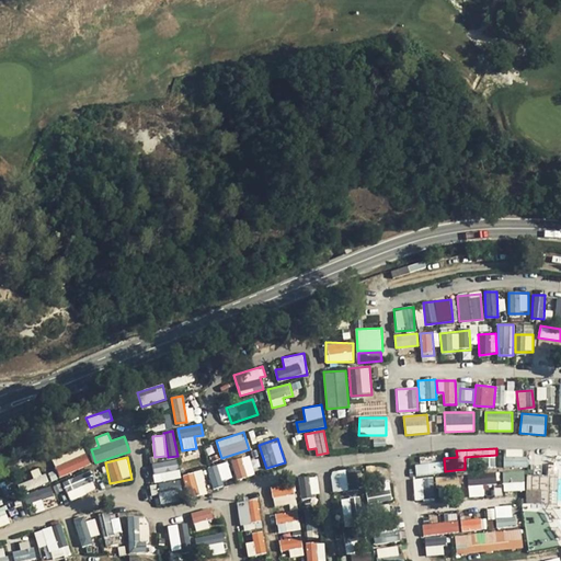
[(212,487),(233,480),(228,459),(213,464),(206,466),(212,487)]
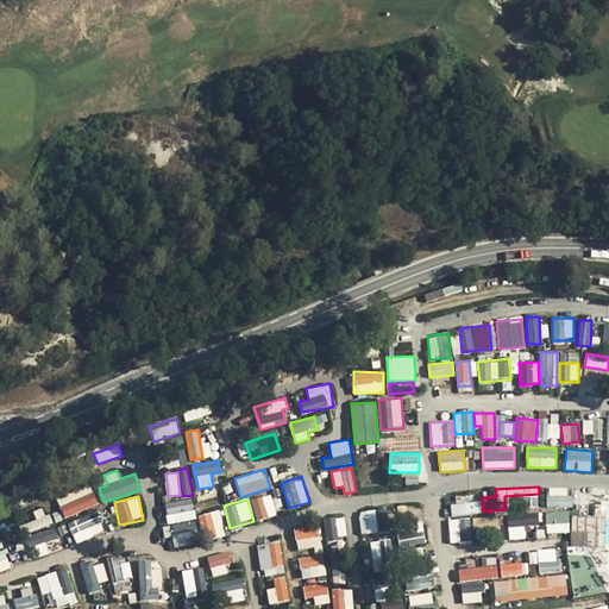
[(481,513),(479,501),(450,503),(452,516),(481,513)]
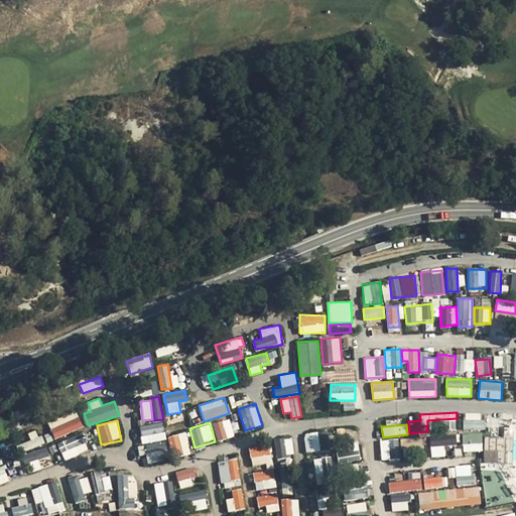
[(184,426),(172,428),(174,434),(168,435),(172,458),(190,454),(184,426)]
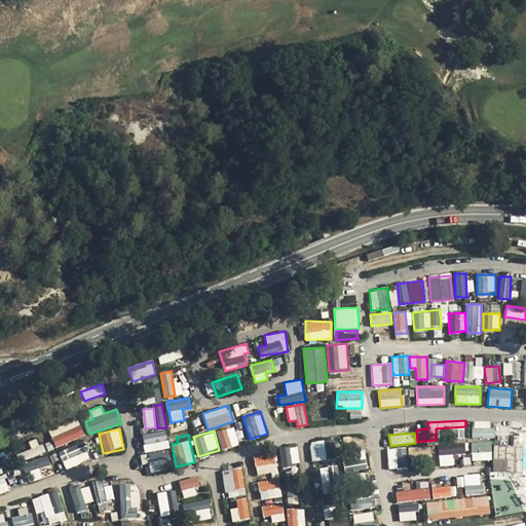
[(66,470),(91,458),(83,440),(58,451),(66,470)]
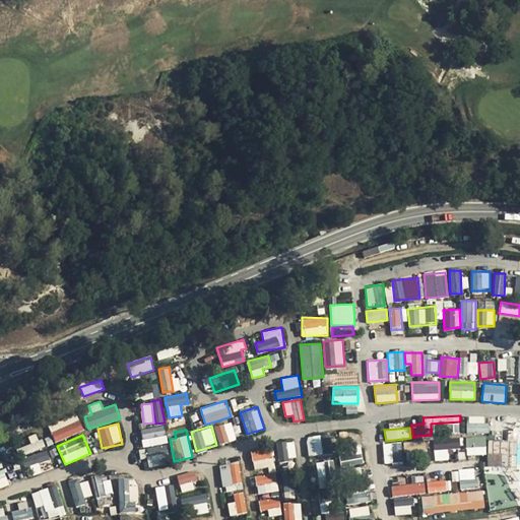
[(306,438),(310,456),(333,452),(330,438),(321,440),(320,435),(306,438)]
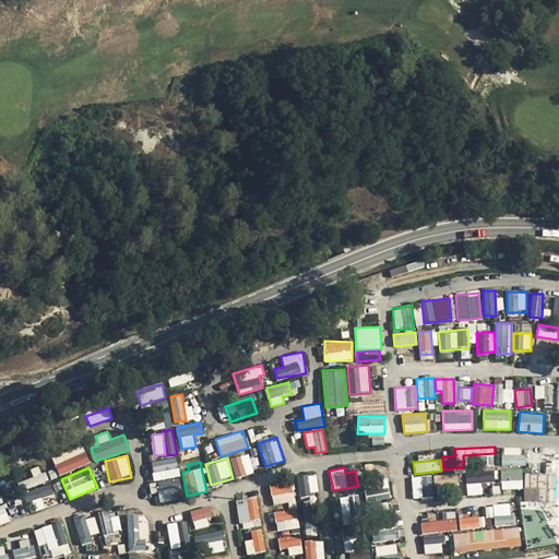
[(465,472),(467,496),(483,495),(482,483),(495,482),(494,470),(465,472)]
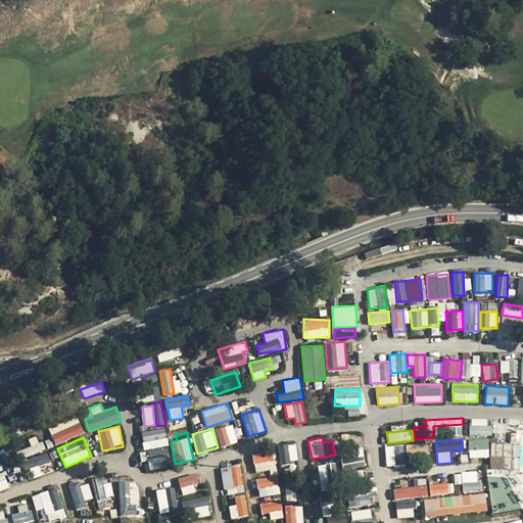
[(489,458),(489,439),(469,439),(469,458),(489,458)]
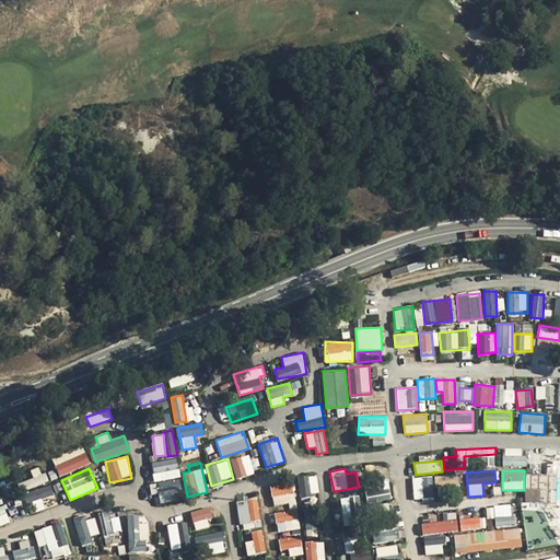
[(318,494),(317,475),(299,477),(300,497),(318,494)]
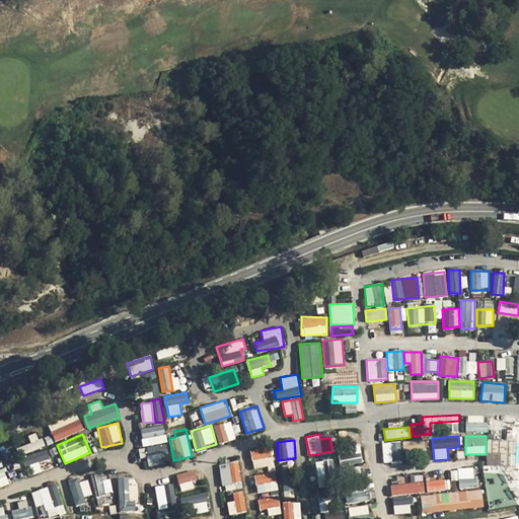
[(382,443),(383,462),(401,462),(400,442),(382,443)]
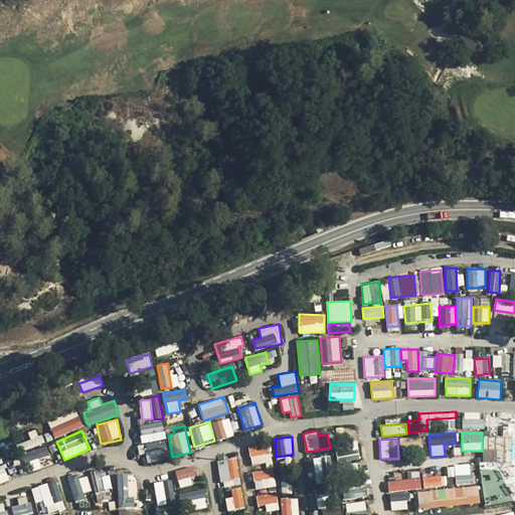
[(147,463),(168,461),(166,441),(145,443),(147,463)]
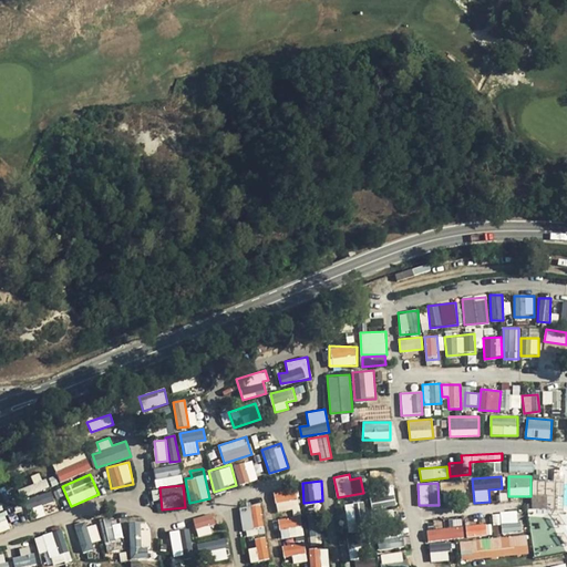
[(368,492),(372,511),(397,505),(393,486),(368,492)]
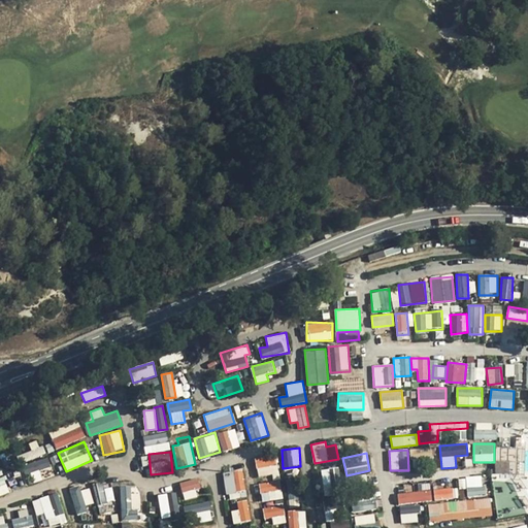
[(255,458),(259,477),(279,472),(275,454),(255,458)]
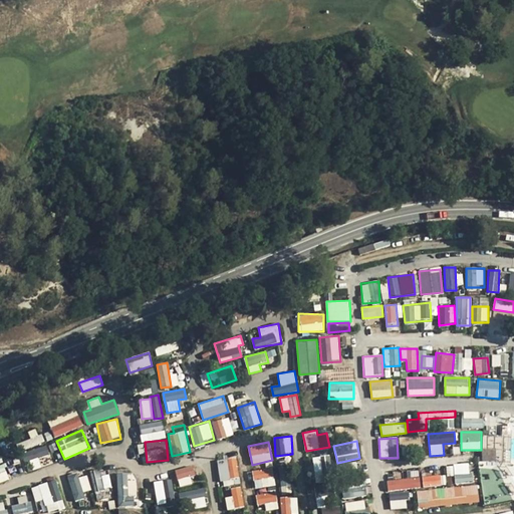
[(46,445),(22,453),(25,461),(49,454),(46,445)]
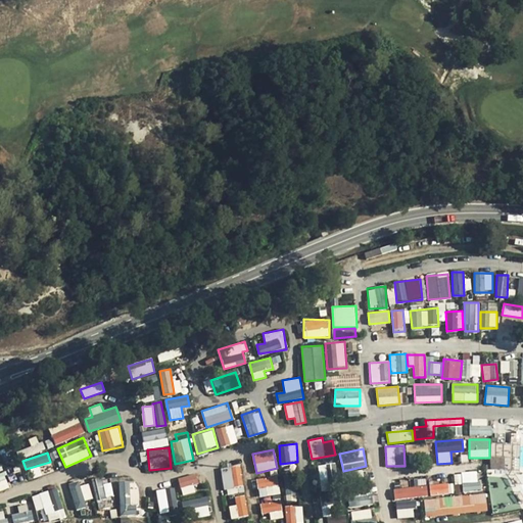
[(491,468),(503,467),(503,459),(490,460),(491,468)]
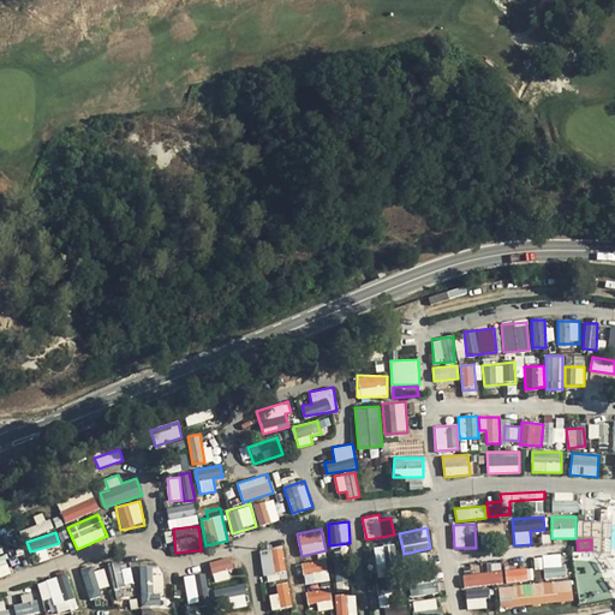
[(400,590),(395,544),(374,547),(380,607),(387,607),(384,591),(400,590)]
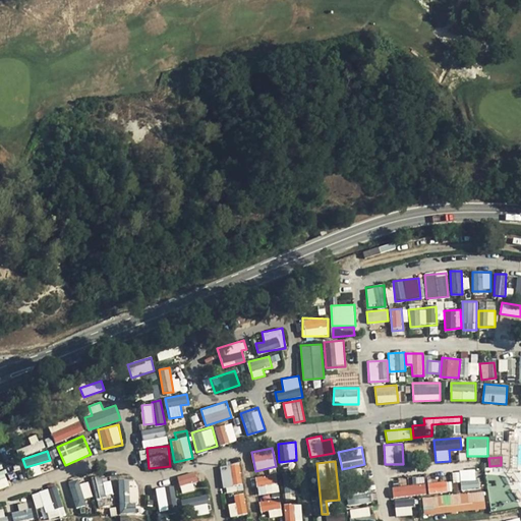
[(223,487),(242,484),(239,463),(220,466),(223,487)]
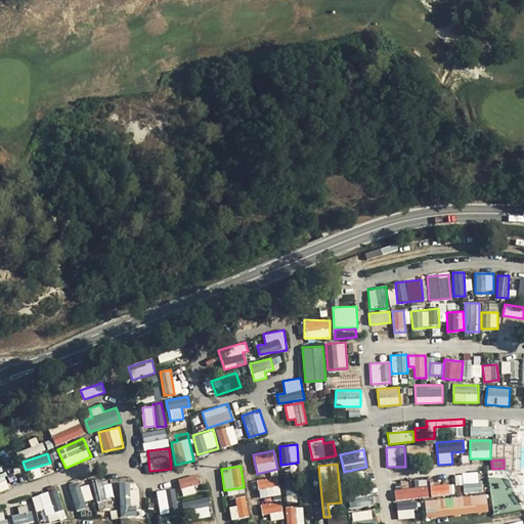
[(481,491),(480,471),(463,473),(464,493),(481,491)]
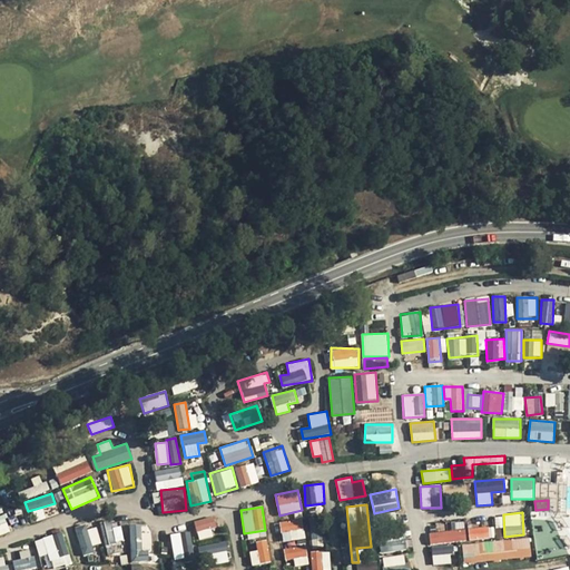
[(0,516),(0,534),(10,531),(5,514),(0,516)]
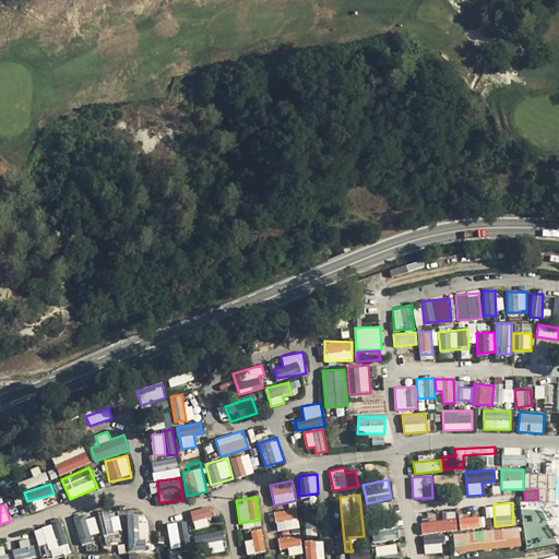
[(207,518),(212,516),(210,507),(190,510),(193,528),(209,526),(207,518)]
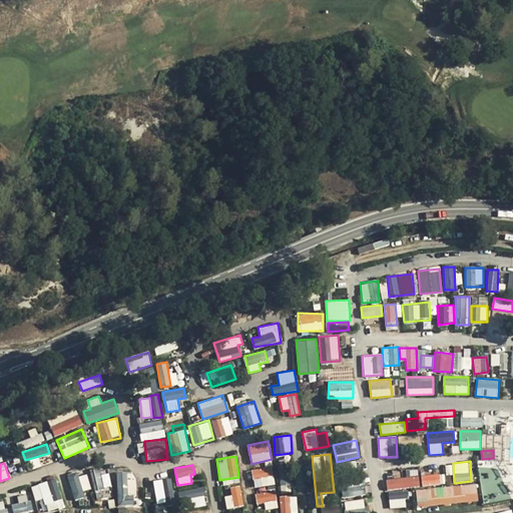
[(251,471),(254,488),(276,484),(272,466),(251,471)]
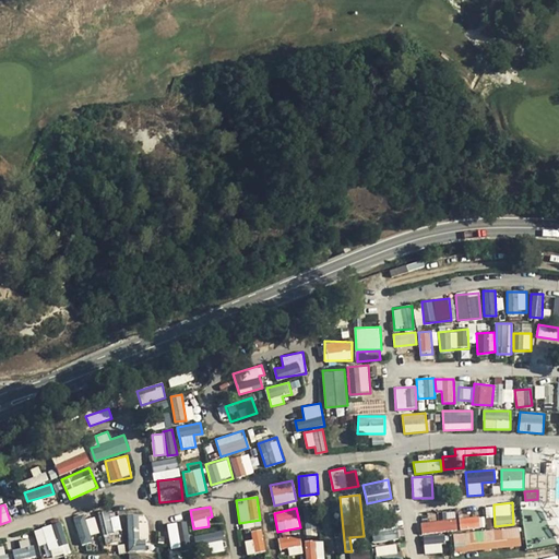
[(105,532),(120,531),(118,513),(103,514),(105,532)]
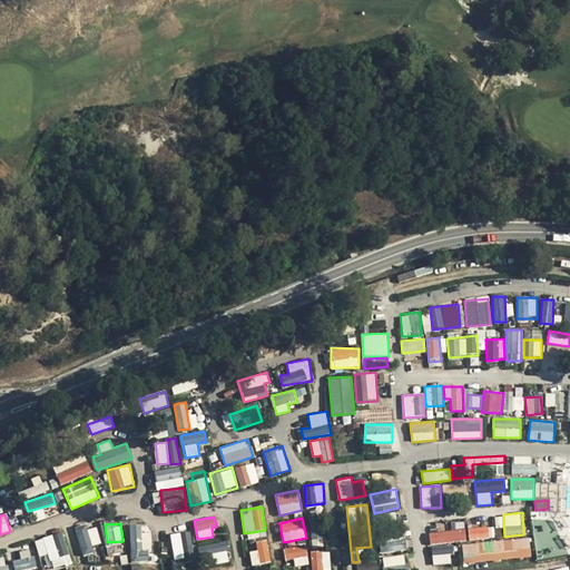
[(150,561),(149,523),(129,524),(130,562),(150,561)]
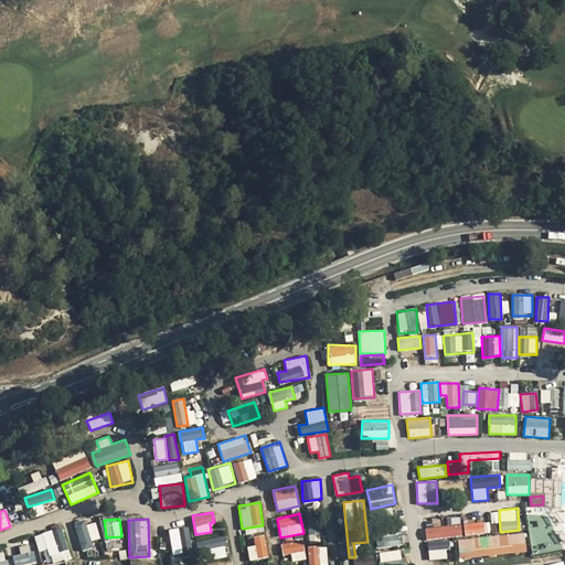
[(100,543),(96,520),(75,524),(80,547),(100,543)]
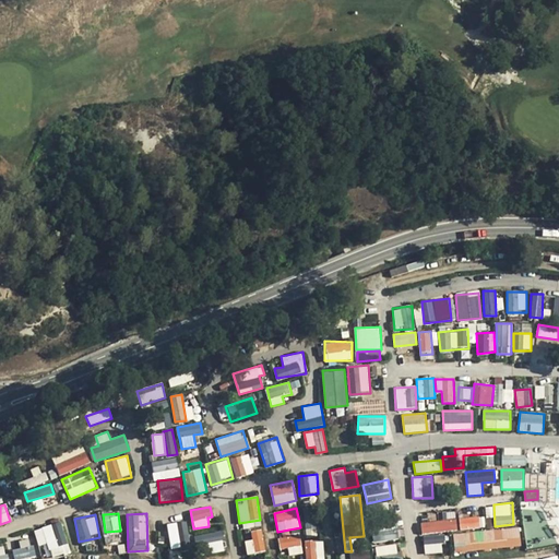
[(479,516),(459,516),(459,530),(479,528),(479,516)]
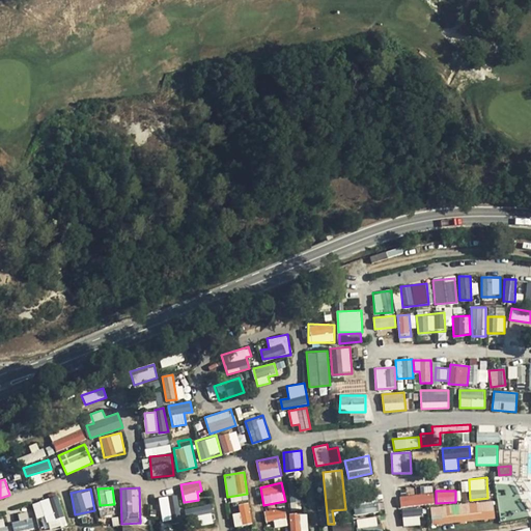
[(400,507),(436,503),(435,493),(399,496),(400,507)]
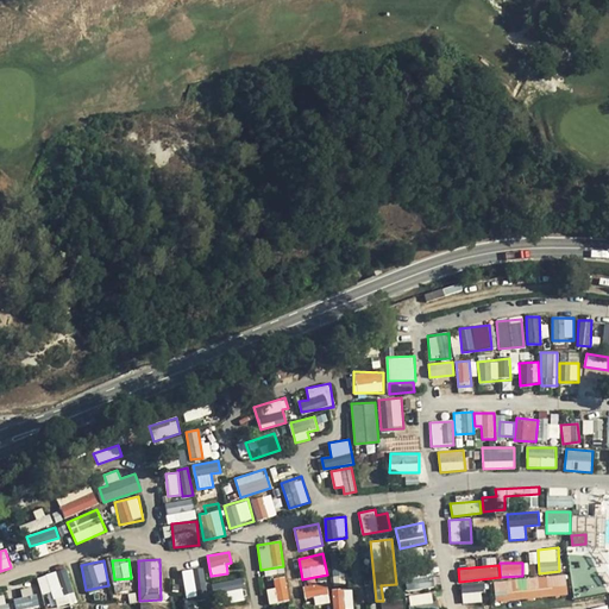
[(193,569),(198,597),(207,595),(202,566),(193,569)]
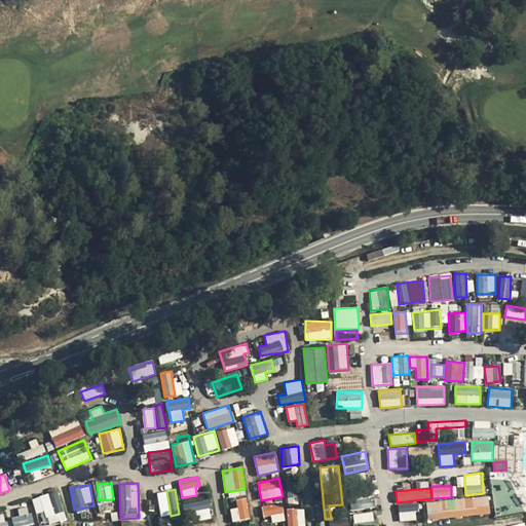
[(159,516),(168,515),(166,491),(157,492),(159,516)]
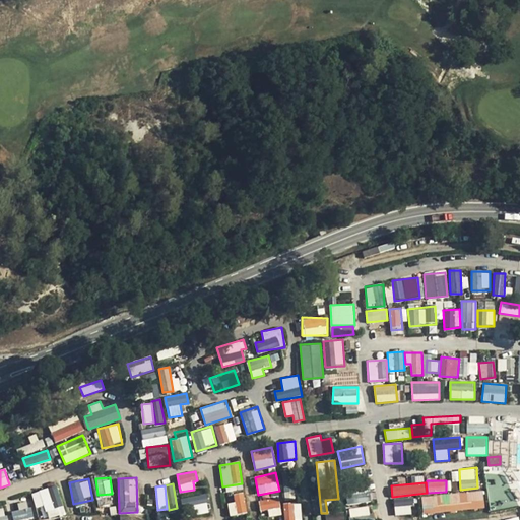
[(35,508),(45,506),(47,517),(63,515),(58,486),(31,491),(35,508)]
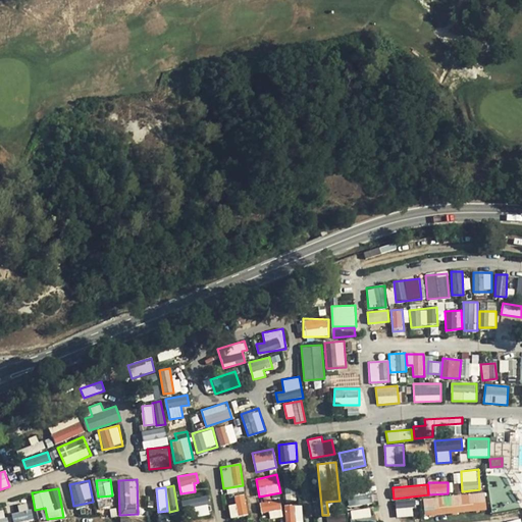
[(369,489),(347,491),(348,506),(371,504),(369,489)]
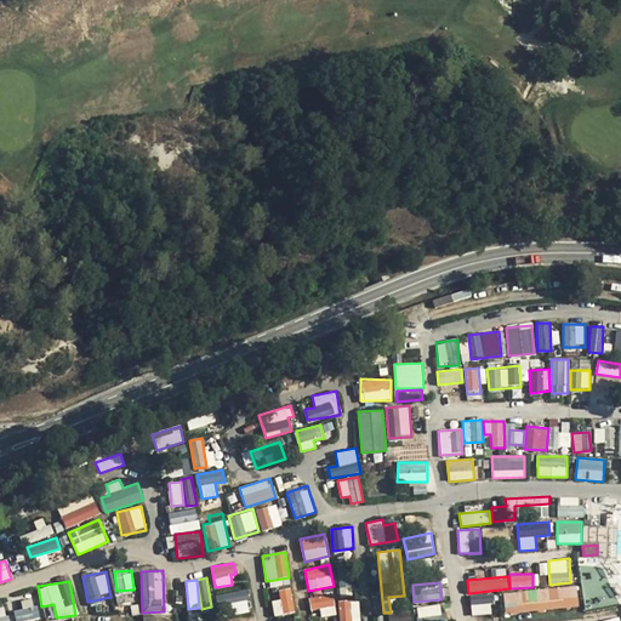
[(576,586),(503,593),(505,614),(579,607),(576,586)]
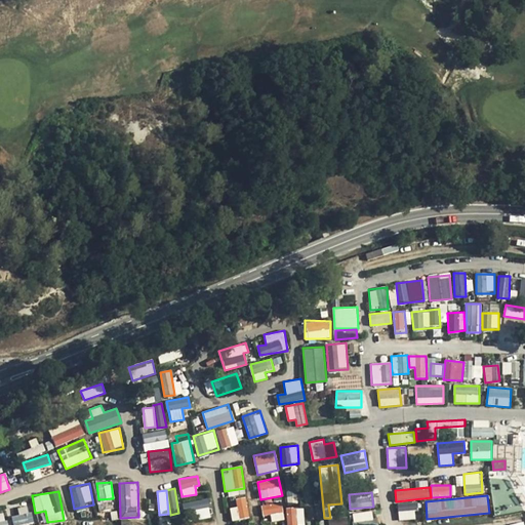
[(211,517),(208,498),(183,502),(186,522),(211,517)]
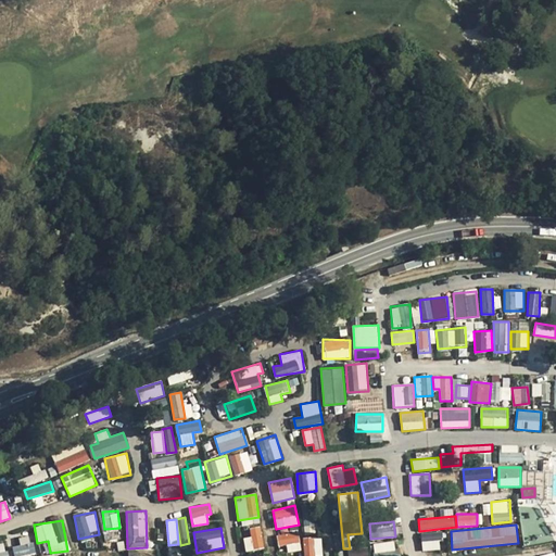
[(241,533),(247,553),(266,547),(260,528),(241,533)]
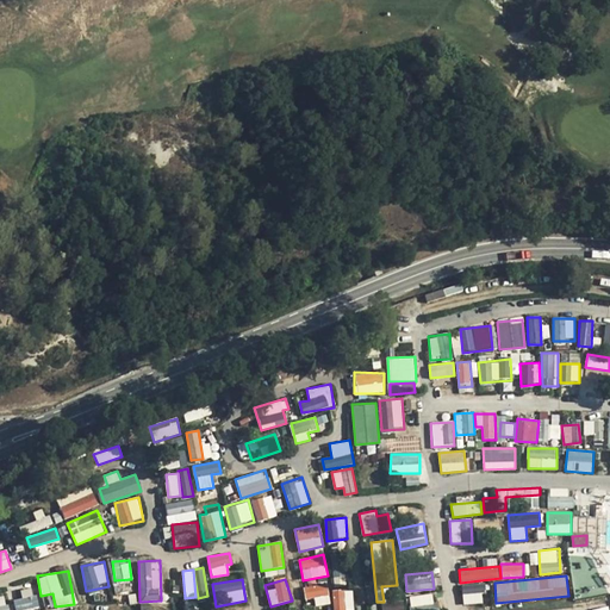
[(461,585),(462,604),(485,603),(483,583),(461,585)]
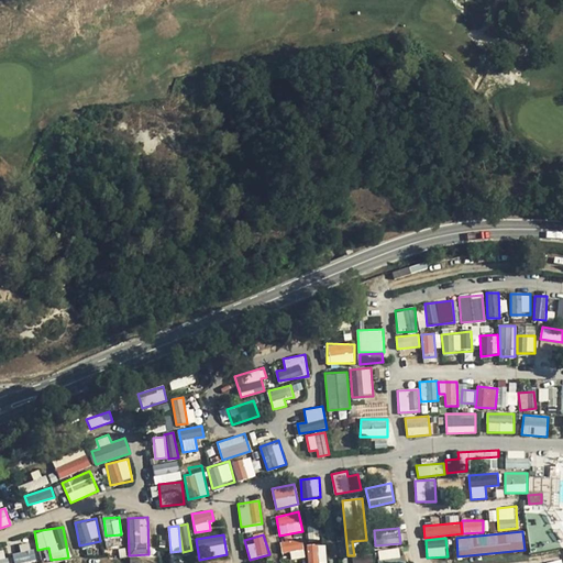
[(20,543),(21,552),(12,554),(13,562),(23,562),(35,561),(31,541),(20,543)]
